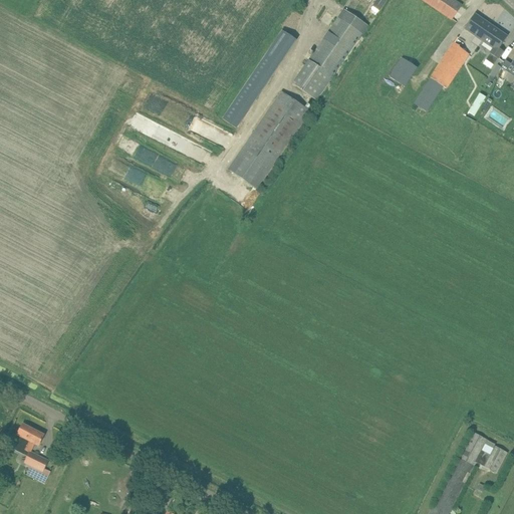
[(376,0),(371,7),(378,12),(383,5),(376,0)]
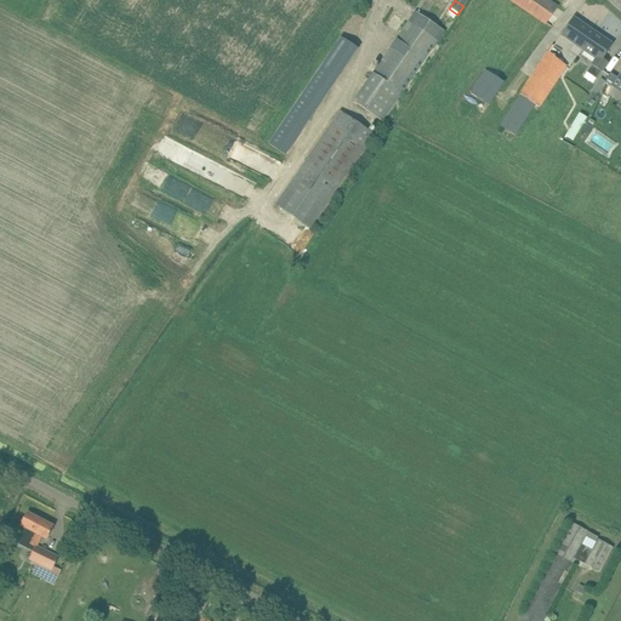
[(558,7),(546,0),(510,0),(546,24),(558,7)]
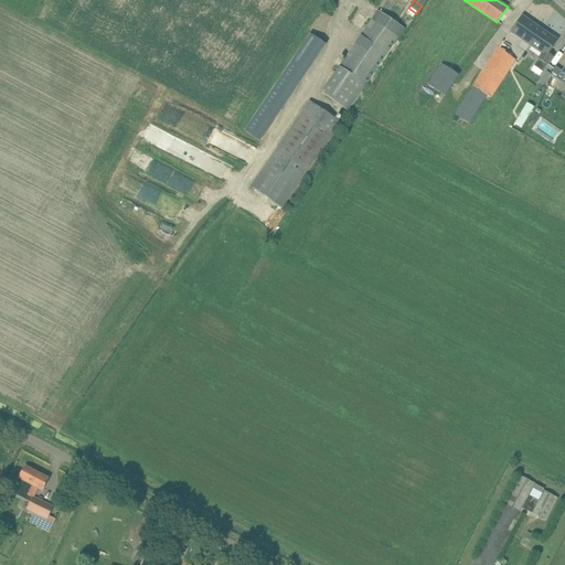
[(408,8),(405,12),(414,18),(416,13),(408,8)]
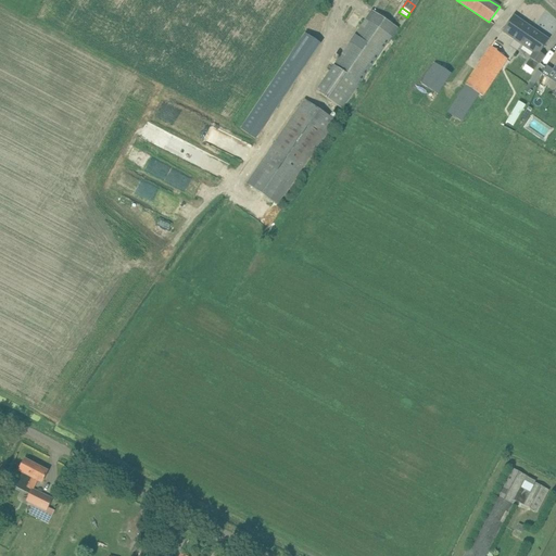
[(371,11),(316,91),(343,110),(397,28),(371,11)]
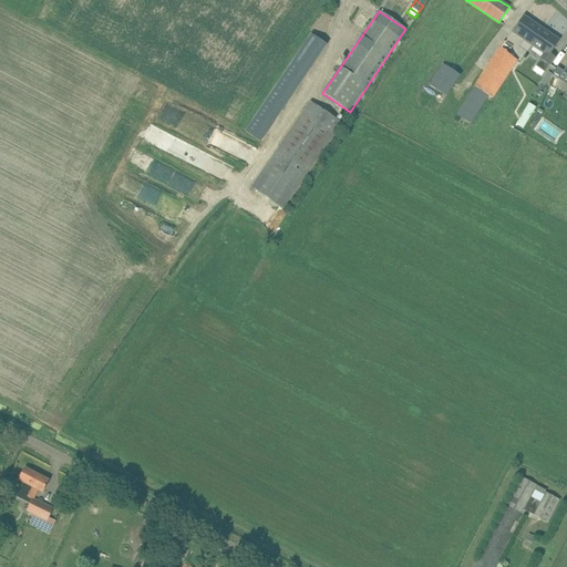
[(524,14),(512,33),(524,41),(519,47),(527,52),(531,45),(543,53),(539,59),(549,65),(555,58),(550,54),(560,39),(524,14)]
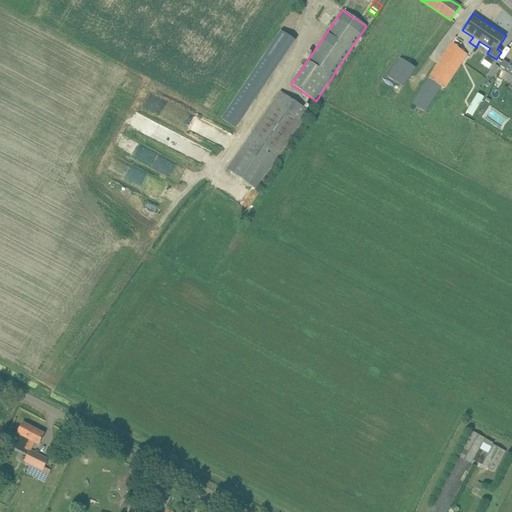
[(281,31),(263,57),(277,66),(294,40),(281,31)]
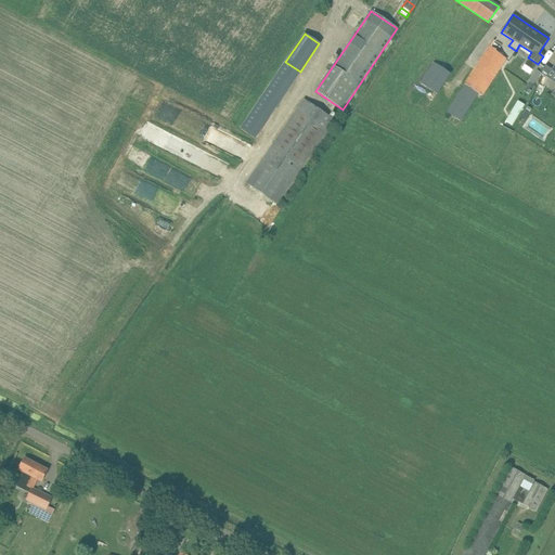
[(478,94),(481,98),(506,60),(489,48),(447,113),(460,121),(478,94)]
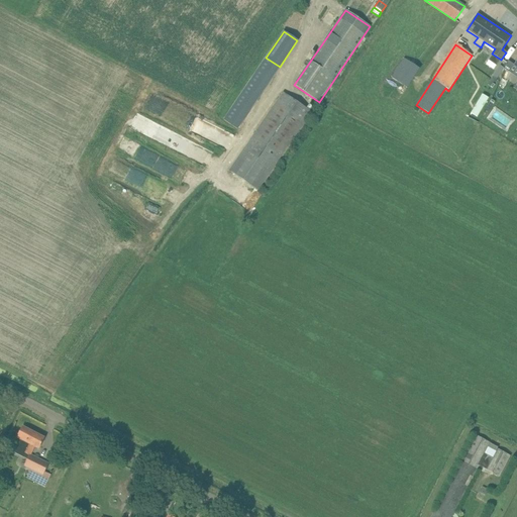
[(392,78),(408,88),(420,70),(405,60),(392,78)]
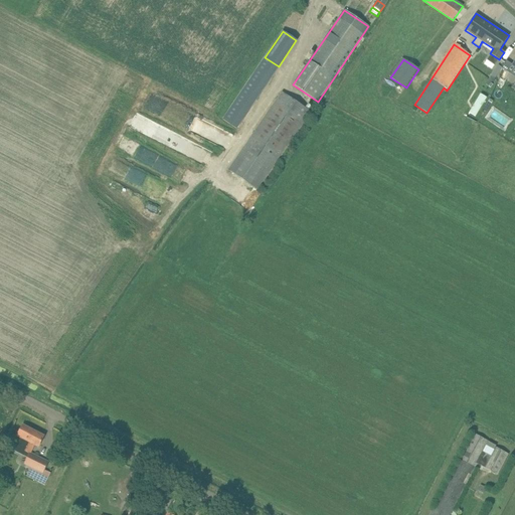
[(502,67),(498,64),(491,74),(495,77),(502,67)]
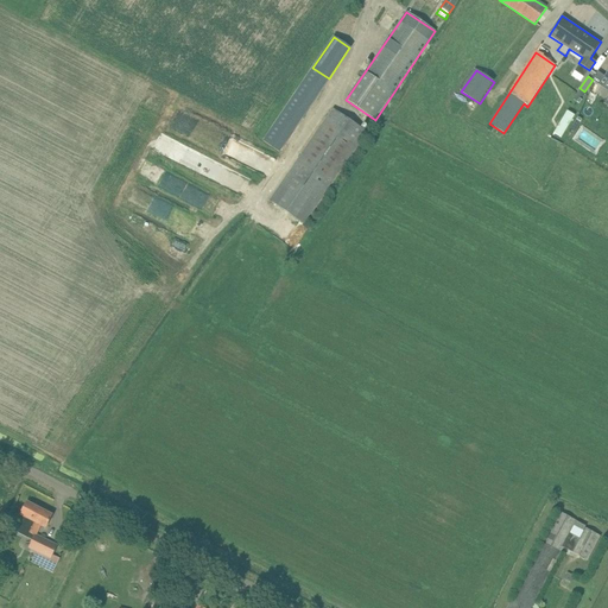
[(596,76),(581,113),(589,118),(606,80),(596,76)]
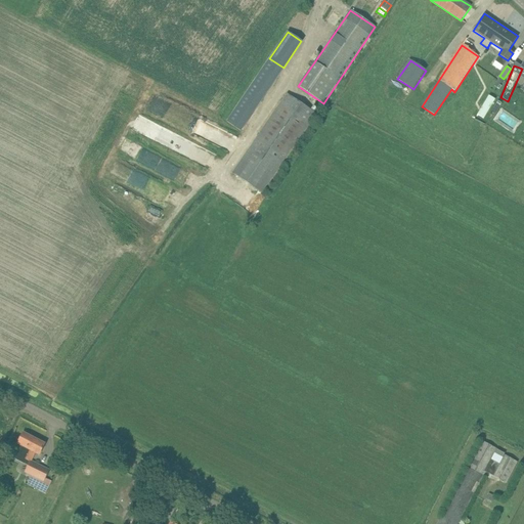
[(288,93),(232,173),(262,193),(316,114),(288,93)]
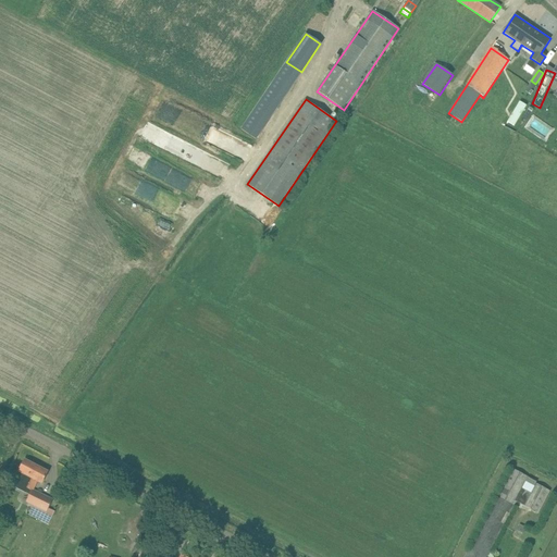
[(29,495),(26,502),(47,511),(52,500),(33,491),(37,481),(41,483),(47,472),(24,460),(19,472),(22,473),(15,489),(29,495)]
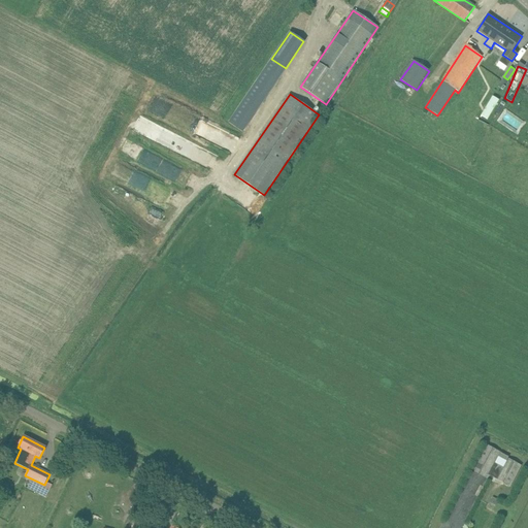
[(521,466),(508,460),(509,458),(500,453),(485,444),(440,527),(461,527),(489,475),(509,487),(521,466)]
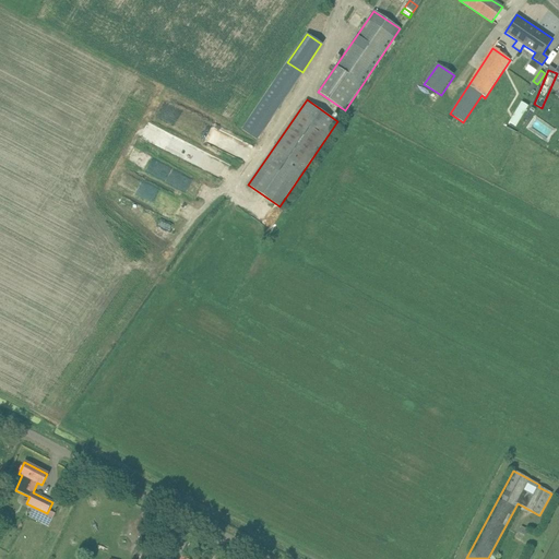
[(162,558),(163,557),(145,548),(140,558),(162,558)]
